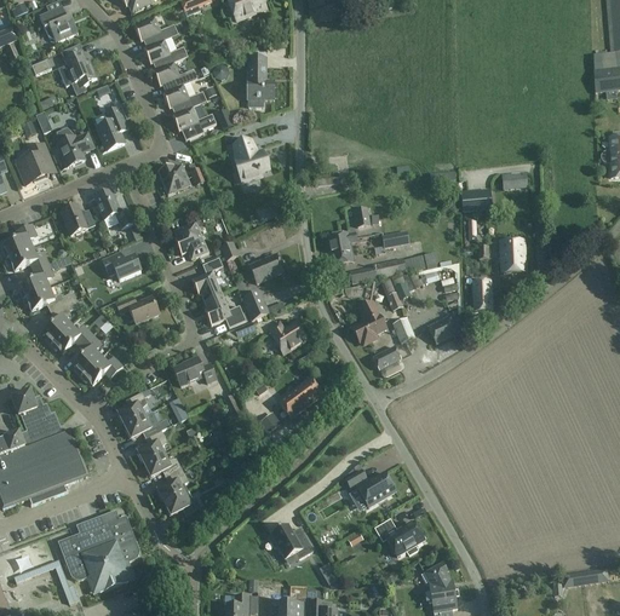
[(154,4),(153,0),(124,0),(126,6),(128,5),(132,12),(154,4)]
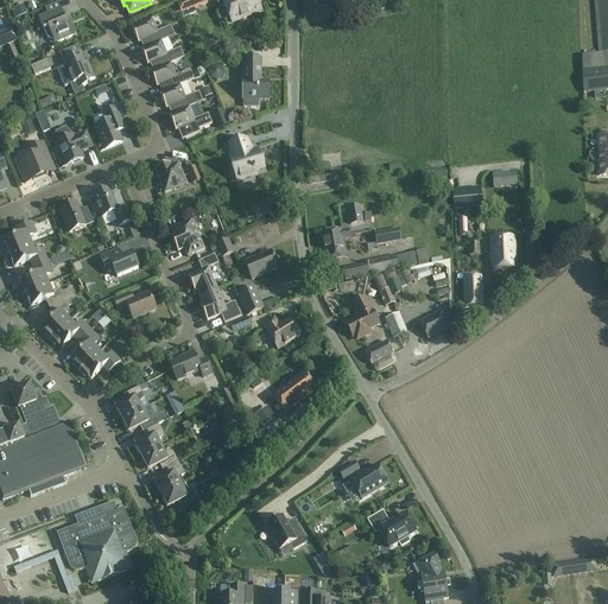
[(195,6),(208,0),(176,0),(183,16),(196,10),(195,6)]
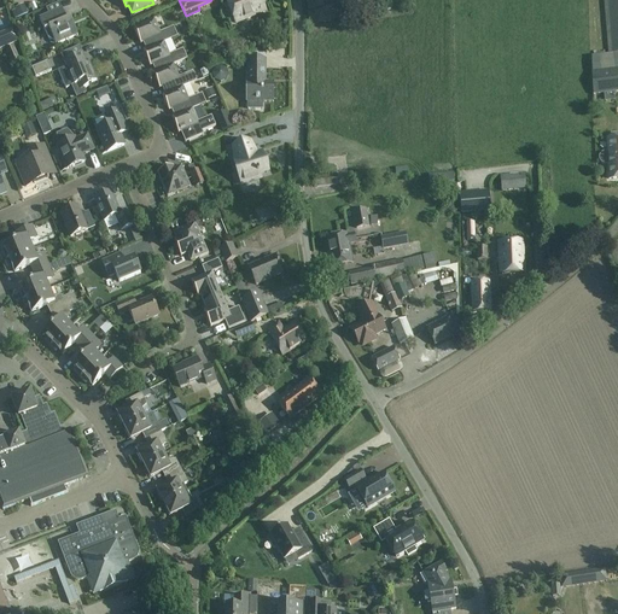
[(231,0),(238,18),(264,7),(261,0),(231,0)]
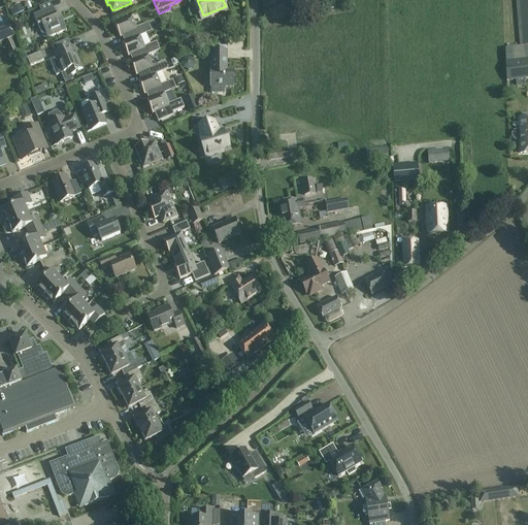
[(505,58),(506,78),(519,77),(527,75),(527,0),(519,0),(521,15),(517,17),(519,44),(505,45),(505,58)]
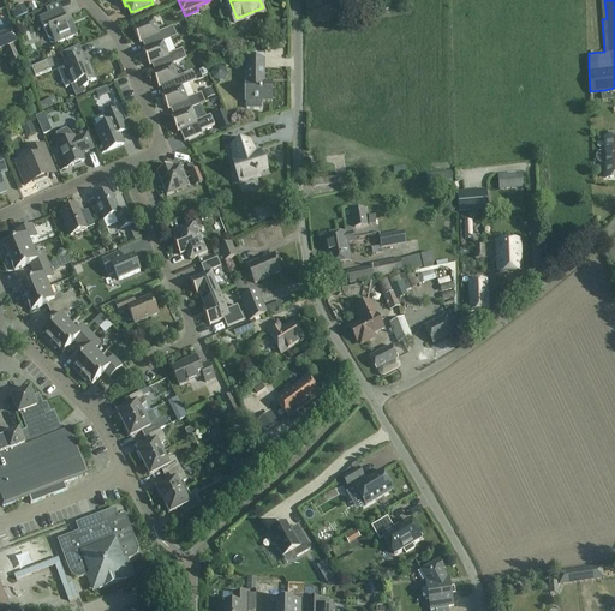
[(15,16),(28,10),(24,1),(15,5),(16,7),(12,9),(15,16)]
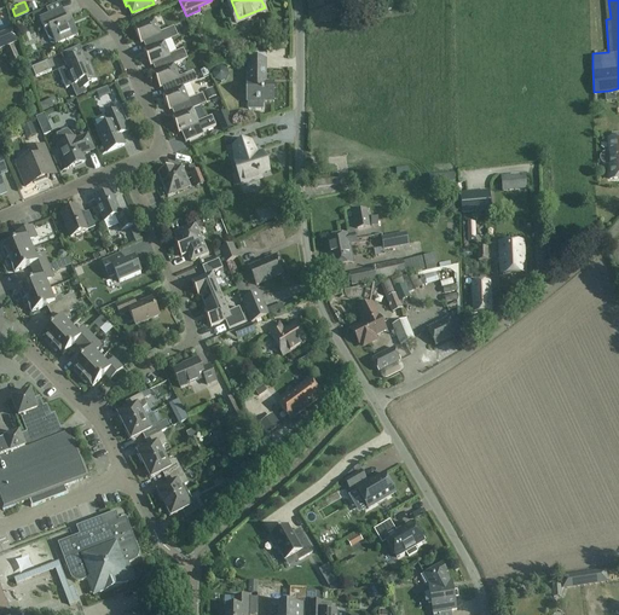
[(4,6),(0,7),(0,17),(5,29),(0,30),(0,46),(18,39),(4,6)]
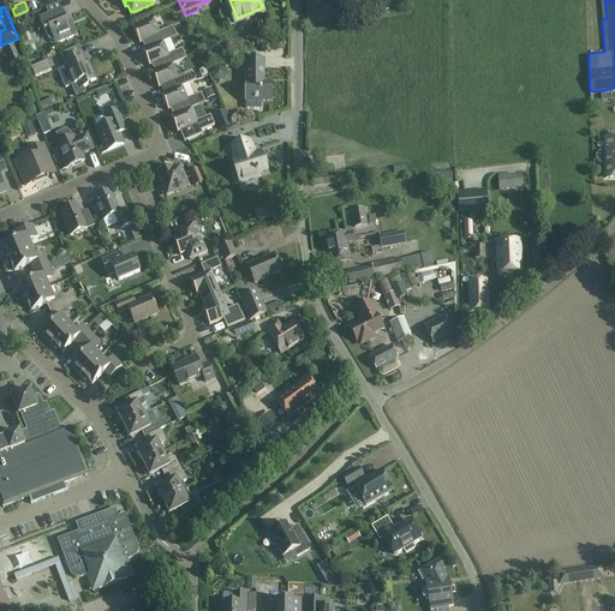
[(45,28),(48,36),(54,39),(55,41),(77,31),(71,16),(66,18),(61,6),(39,16),(45,28)]
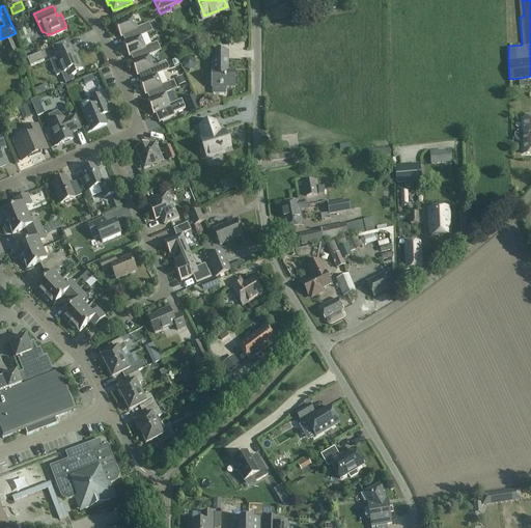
[(126,39),(141,33),(152,28),(149,21),(138,25),(133,14),(115,22),(120,35),(123,34),(126,39)]
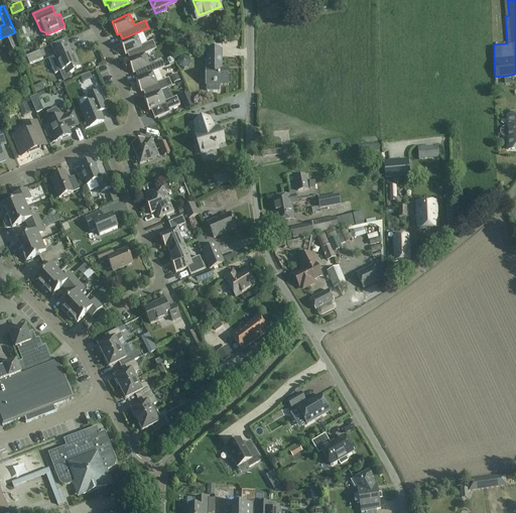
[(28,33),(29,44),(42,43),(41,32),(28,33)]
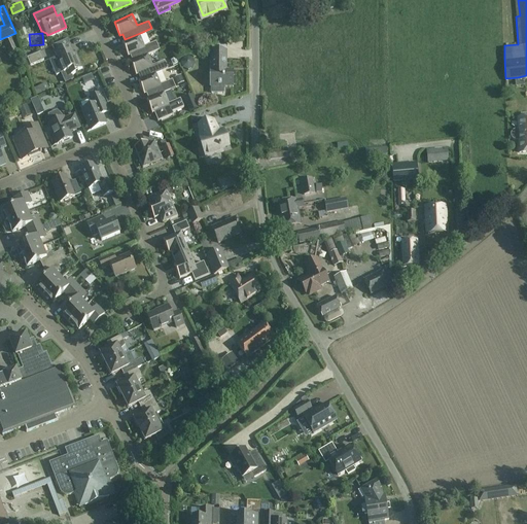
[(133,59),(148,51),(160,47),(155,39),(145,44),(140,33),(125,39),(123,40),(128,55),(130,54),(133,59)]
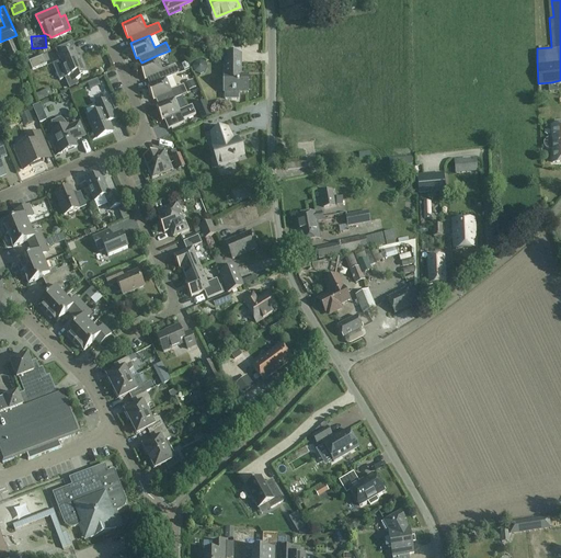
[(18,49),(14,38),(7,41),(10,52),(18,49)]
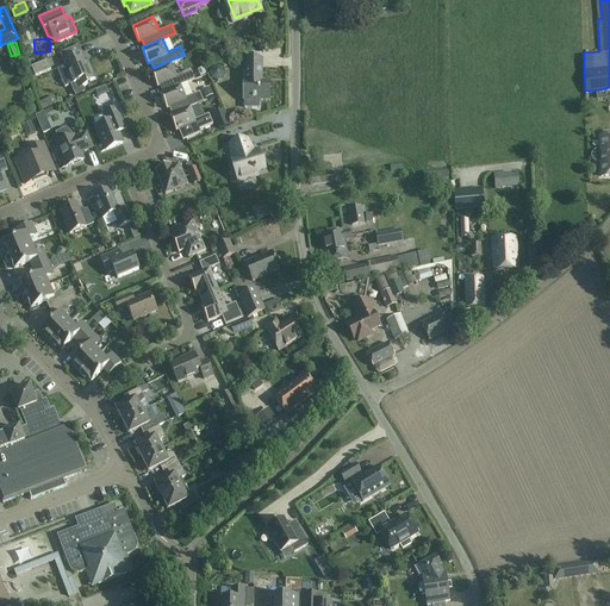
[(86,60),(83,56),(81,49),(63,57),(66,63),(57,67),(64,83),(70,81),(75,93),(85,88),(82,81),(95,76),(88,58),(86,60)]
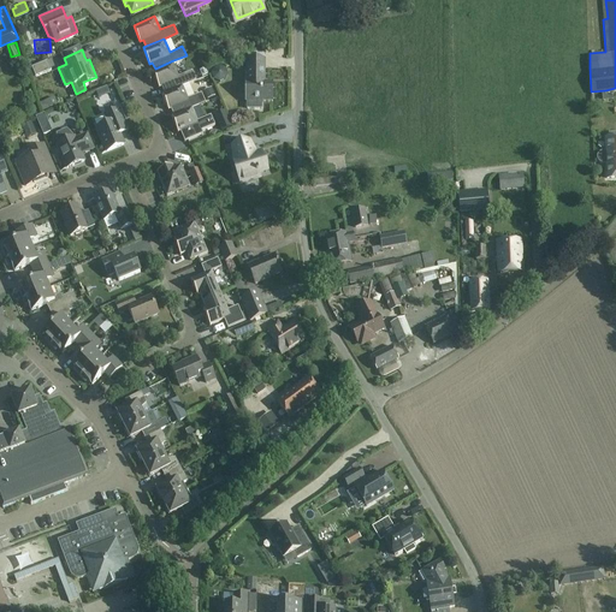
[(265,79),(265,57),(248,57),(248,79),(247,79),(246,99),(247,99),(247,106),(261,106),(262,99),(272,99),(272,79),(265,79)]
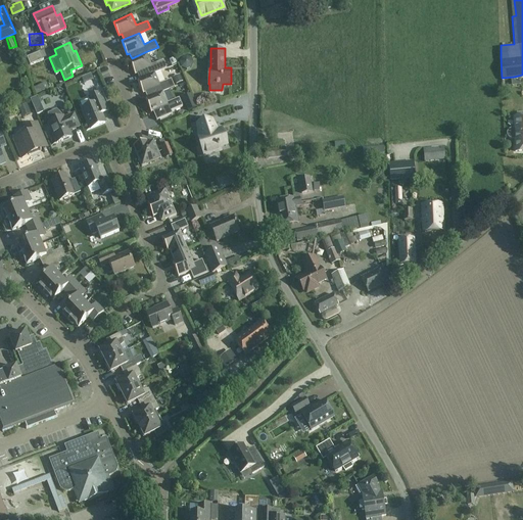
[(43,57),(40,49),(27,55),(30,62),(43,57)]
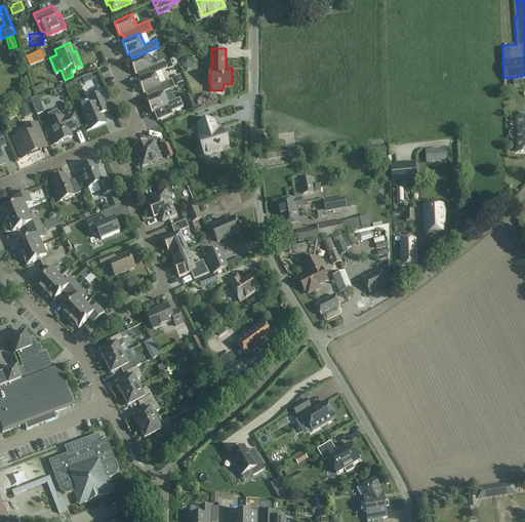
[(139,77),(167,66),(163,58),(152,63),(148,51),(132,58),(129,59),(135,73),(137,72),(139,77)]
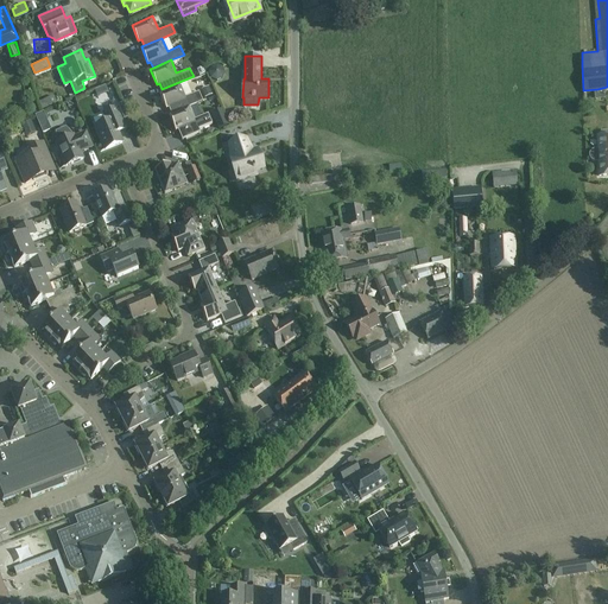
[(209,70),(211,75),(216,78),(222,76),(225,70),(222,64),(216,62),(210,64),(209,70)]
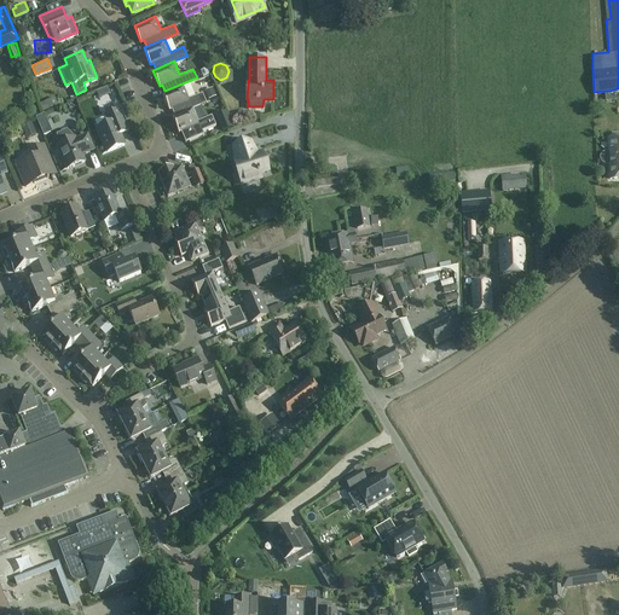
[(174,114),(192,105),(206,100),(202,92),(189,97),(184,85),(197,79),(197,77),(165,91),(162,92),(169,109),(172,108),(174,114)]
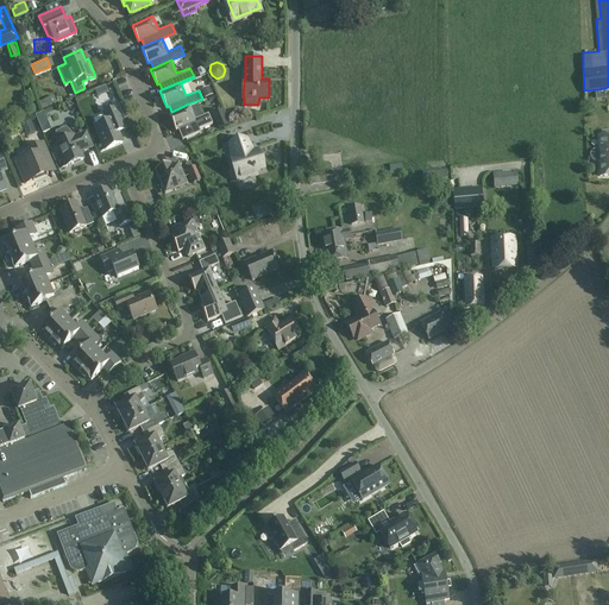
[(212,92),(209,84),(202,88),(205,95),(212,92)]
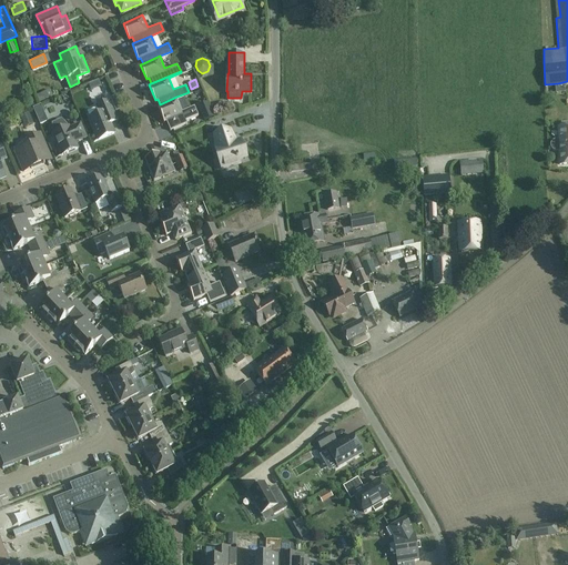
[(50,87),(37,93),(39,100),(53,93),(50,87)]
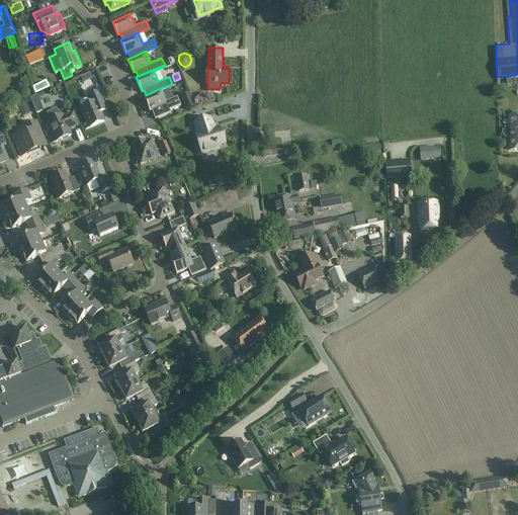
[(161,88),(146,95),(144,96),(150,109),(152,108),(155,116),(170,110),(169,108),(180,103),(177,95),(166,99),(161,88)]
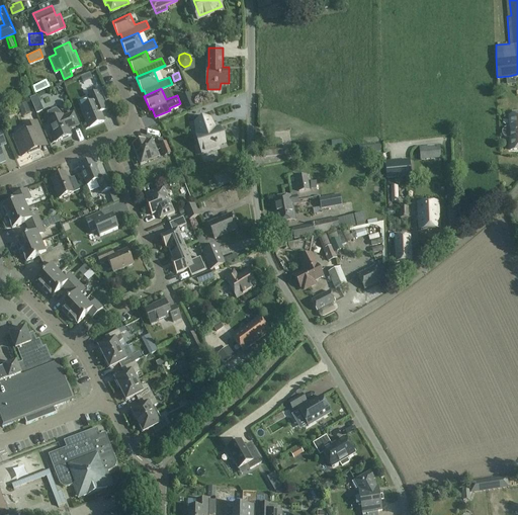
[(81,105),(89,125),(104,119),(98,105),(105,102),(99,90),(87,95),(90,101),(81,105)]
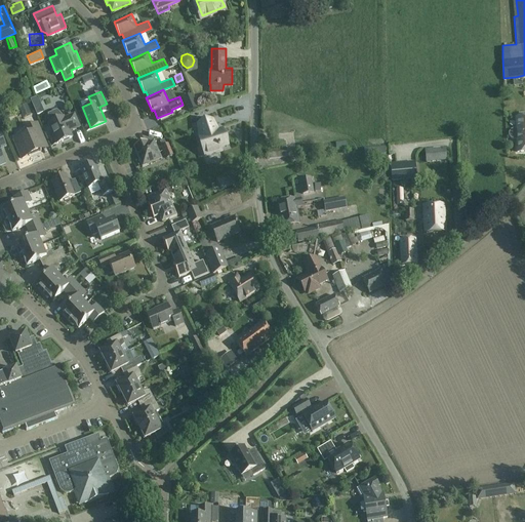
[(196,106),(191,92),(184,95),(190,109),(196,106)]
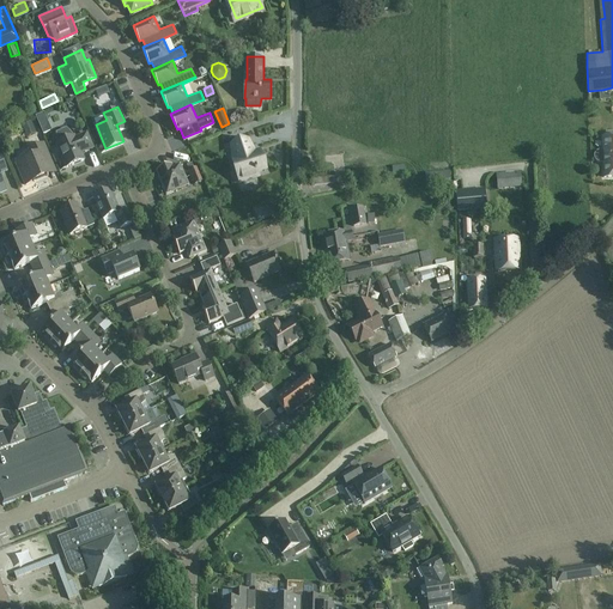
[(36,131),(31,119),(22,123),(26,134),(36,131)]
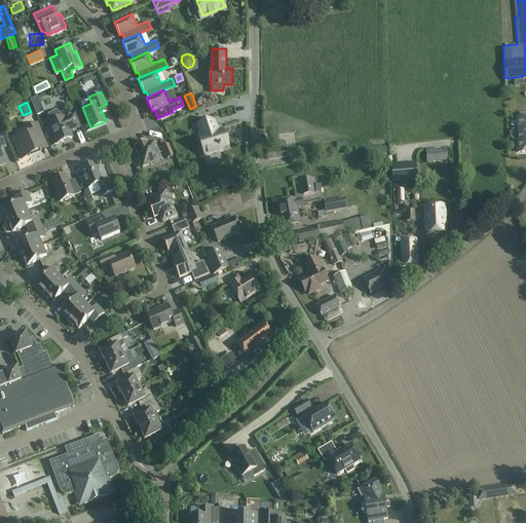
[(64,116),(63,115),(57,108),(48,112),(49,120),(58,142),(72,136),(69,131),(81,125),(75,111),(64,116)]
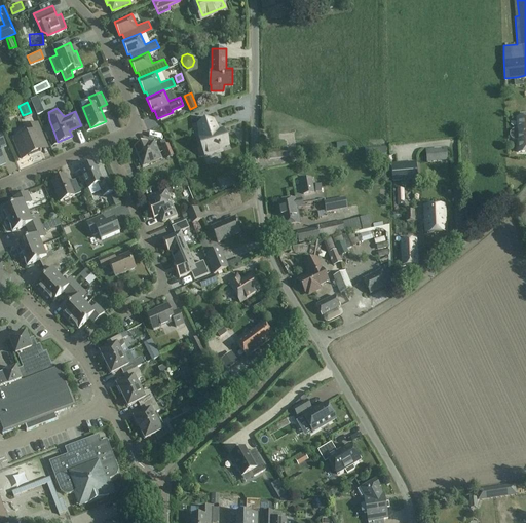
[(525,149),(525,114),(517,114),(518,126),(514,126),(512,127),(510,131),(510,134),(511,136),(514,137),(518,137),(518,150),(525,149)]
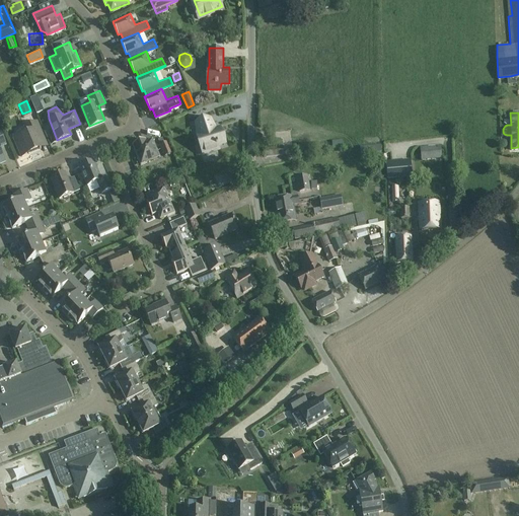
[(224,142),(219,126),(212,128),(212,125),(213,124),(210,117),(196,121),(198,129),(199,129),(200,132),(197,132),(200,141),(203,140),(206,150),(216,147),(215,145),(224,142)]
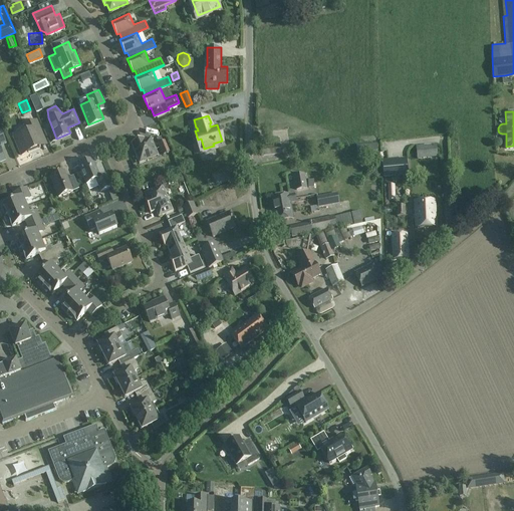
[(20,154),(28,150),(47,142),(36,118),(24,123),(27,129),(12,135),(20,154)]
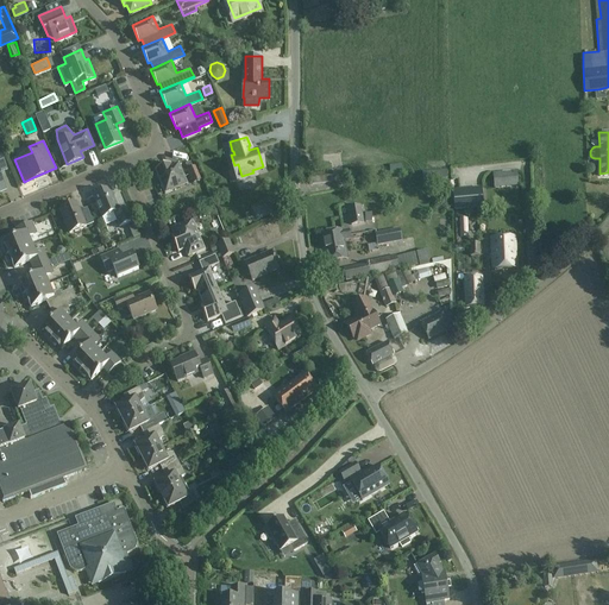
[(188,182),(179,159),(171,163),(170,161),(155,168),(165,191),(188,182)]
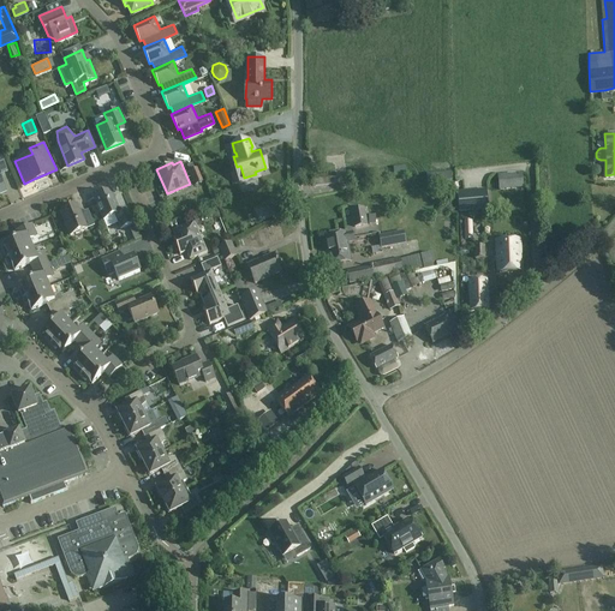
[(382,165),(356,168),(357,179),(383,175),(382,165)]
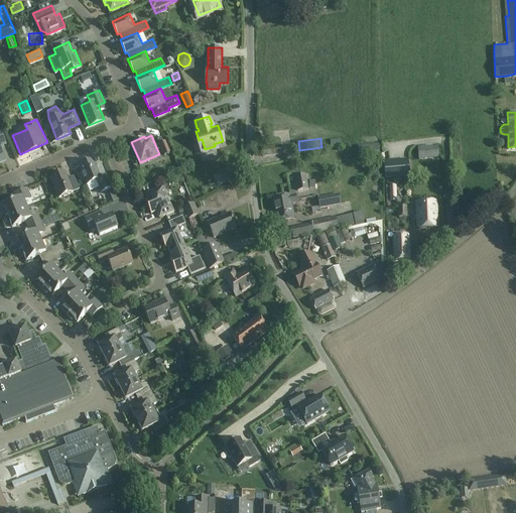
[(165,139),(158,142),(163,153),(170,150),(165,139)]
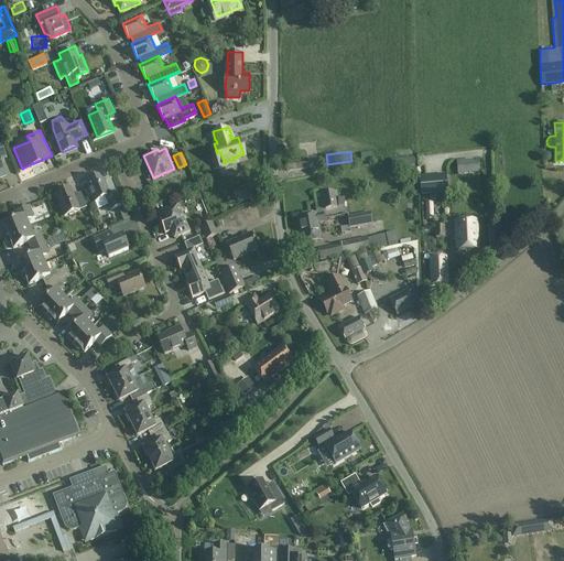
[(286,158),(286,169),(308,166),(307,155),(286,158)]
